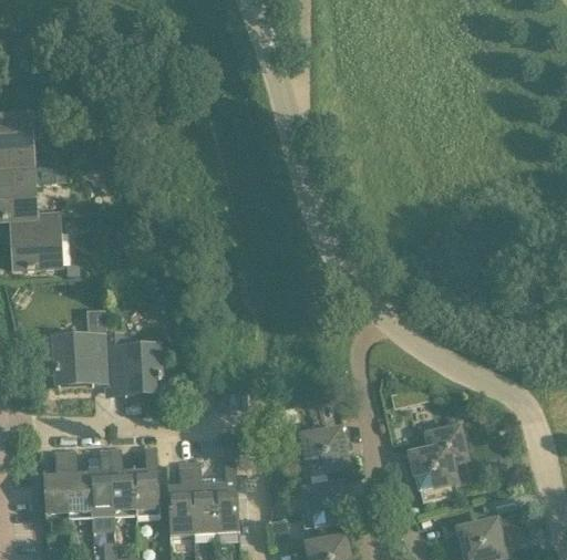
[(0,151),(8,151),(8,167),(34,166),(32,115),(0,116),(0,151)]
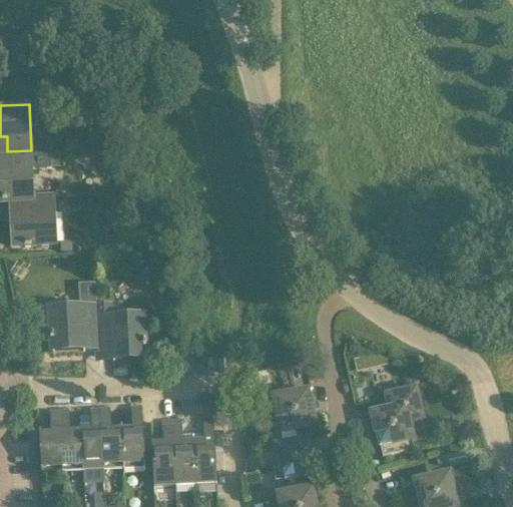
[(47,149),(31,150),(7,151),(8,165),(0,165),(0,196),(8,196),(8,195),(30,194),(34,194),(32,166),(48,165),(47,149)]
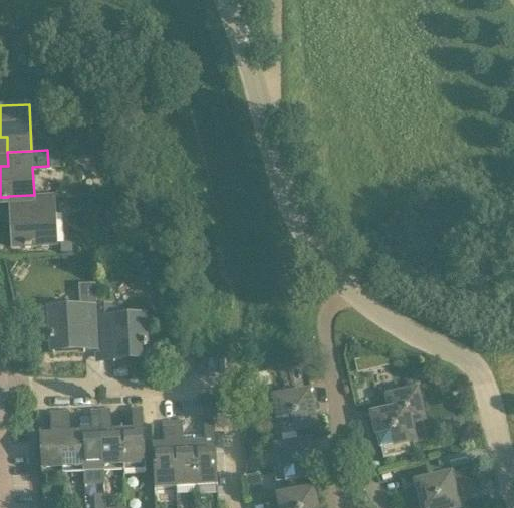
[(54,194),(34,195),(30,195),(31,210),(8,211),(8,212),(12,212),(14,241),(10,241),(10,242),(57,240),(54,194)]
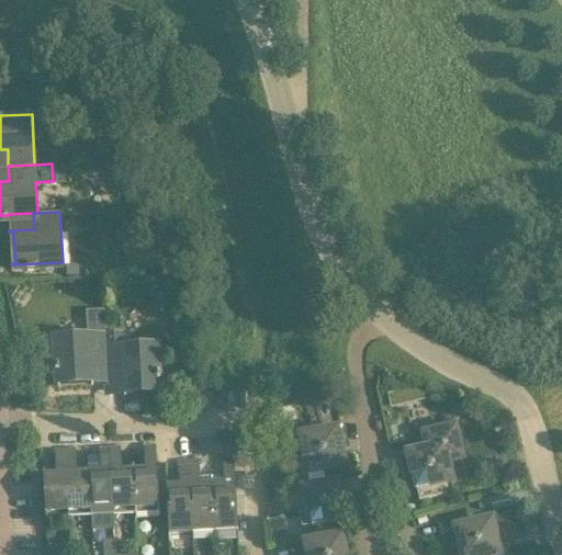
[(107,343),(105,329),(104,329),(103,307),(86,308),(87,330),(54,331),(56,381),(57,380),(57,375),(90,373),(90,378),(91,378),(90,358),(105,357),(105,343),(107,343)]
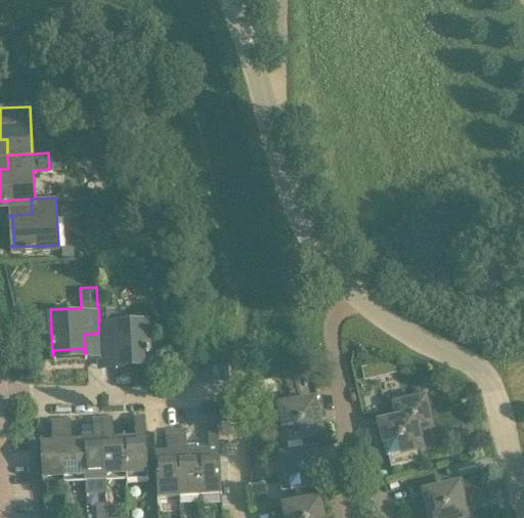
[(98,333),(99,350),(100,350),(100,347),(114,346),(116,365),(117,365),(116,361),(145,359),(146,363),(147,363),(144,317),(114,319),(113,306),(98,307),(99,320),(98,320),(98,333)]
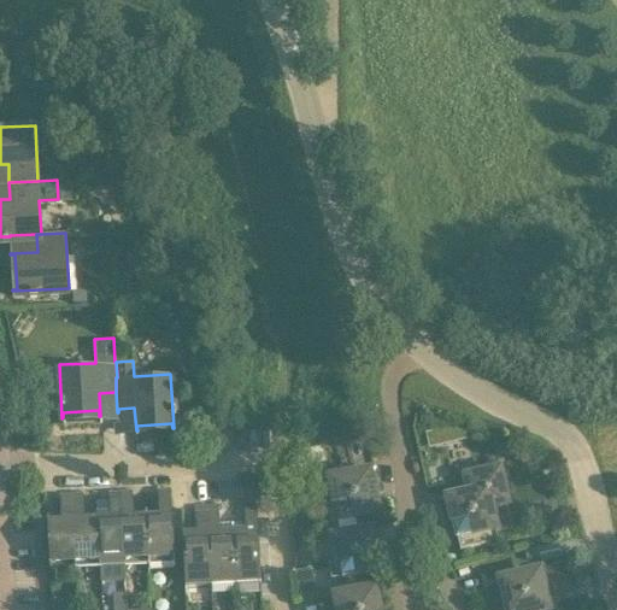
[(498,540),(494,523),(489,502),(506,498),(498,465),(465,473),(469,490),(448,494),(460,549),(498,540)]
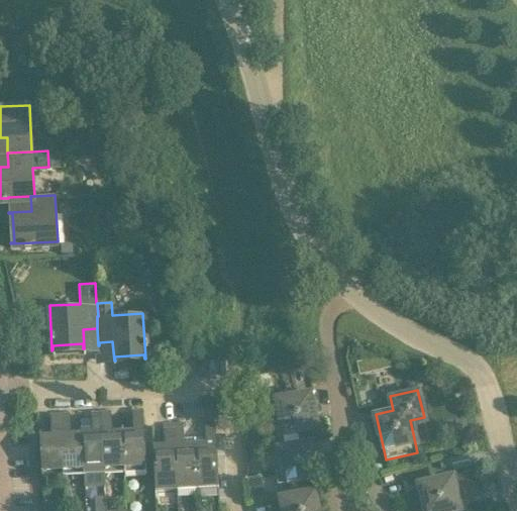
[(315,423),(308,393),(277,400),(284,431),(315,423)]
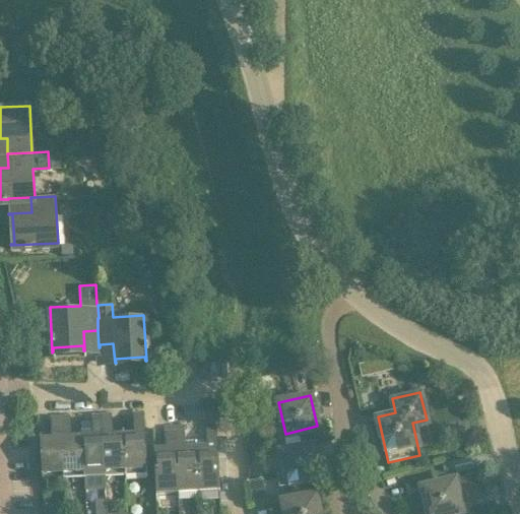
[(122,431),(124,471),(146,470),(143,408),(132,409),(133,431),(122,431)]
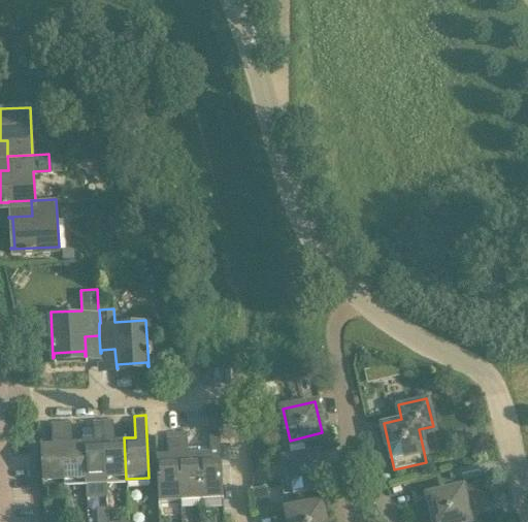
[(83,441),(85,481),(86,495),(106,494),(105,480),(102,417),(93,418),(94,435),(83,435),(83,441)]
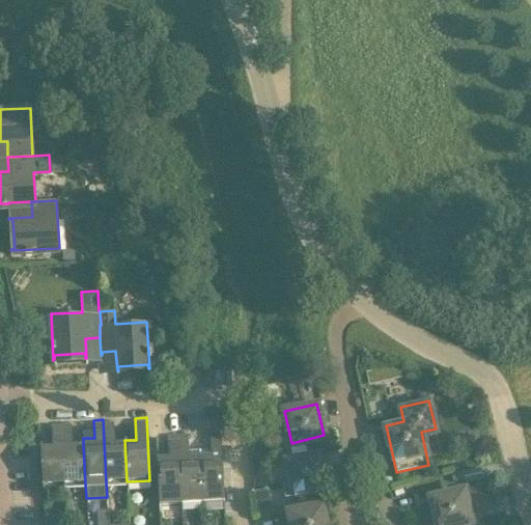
[(113,419),(103,419),(106,482),(127,481),(124,440),(114,441),(113,419)]
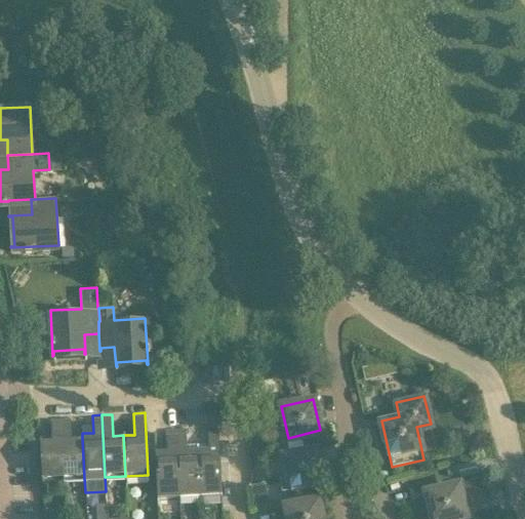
[(64,479),(61,416),(49,417),(50,439),(41,440),(40,435),(39,436),(41,480),(64,479)]
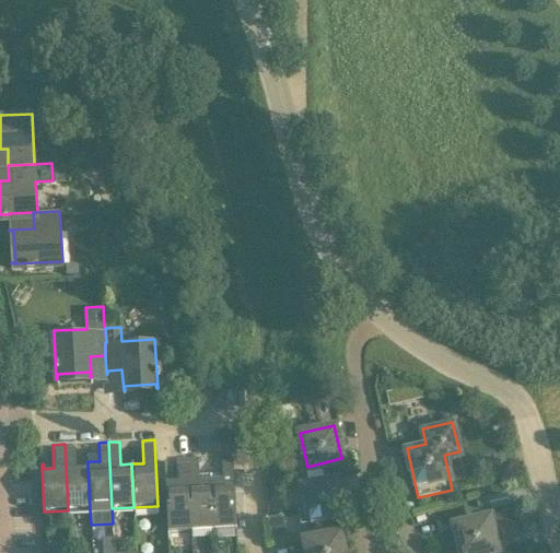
[(74,444),(65,444),(68,510),(90,509),(88,467),(76,467),(74,444)]
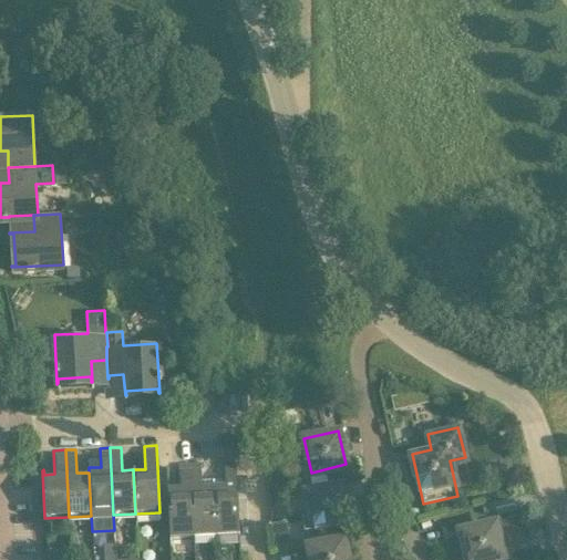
[(213,481),(215,531),(239,530),(236,464),(224,464),(225,480),(213,481)]
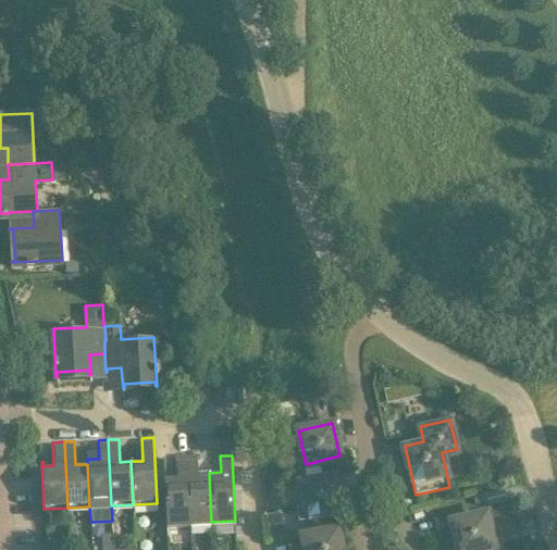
[(196,457),(186,458),(189,523),(211,522),(209,473),(197,473),(196,457)]
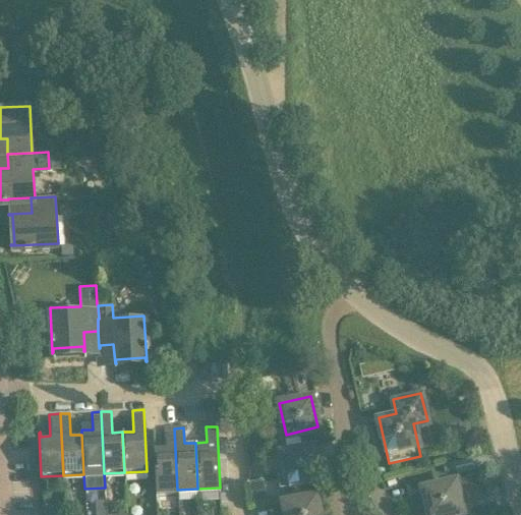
[(177,490),(174,428),(164,428),(165,447),(153,447),(155,492),(177,490)]
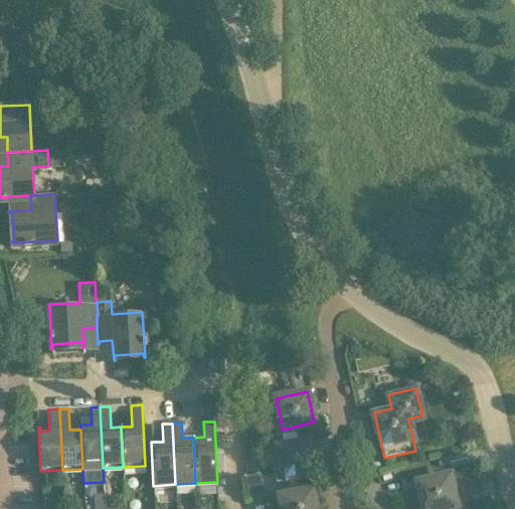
[(317,471),(309,440),(278,447),(285,479),(317,471)]
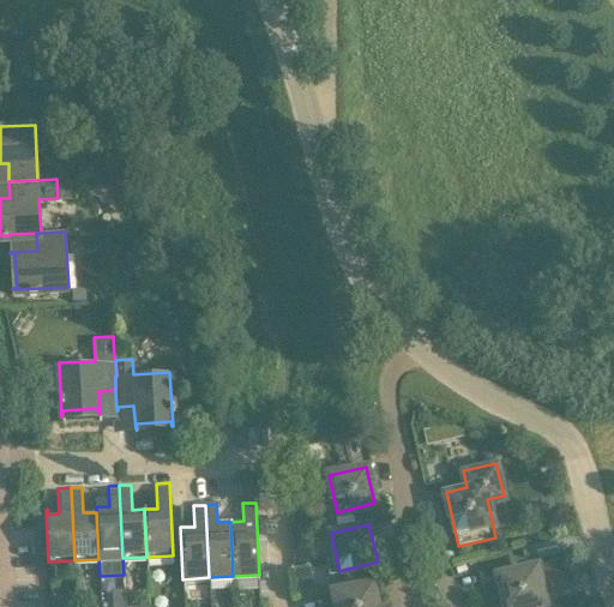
[(558,560),(535,565),(498,574),(505,606),(540,606),(540,604),(543,602),(541,589),(563,584),(558,560)]
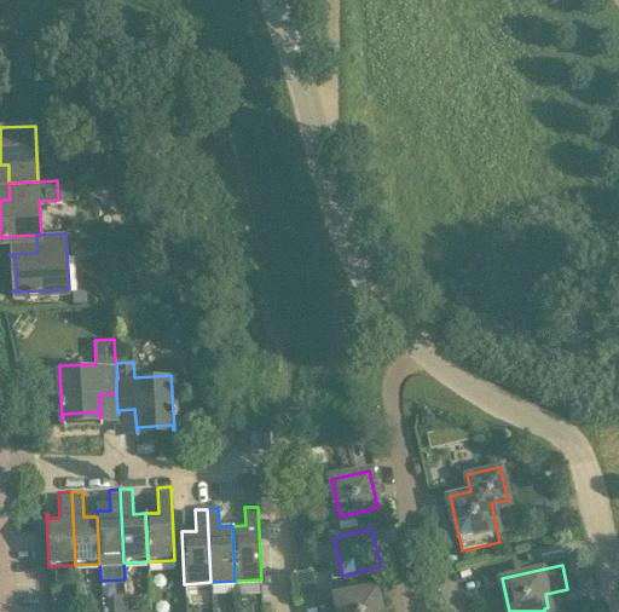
[(380,611),(374,588),(336,596),(340,611),(380,611)]
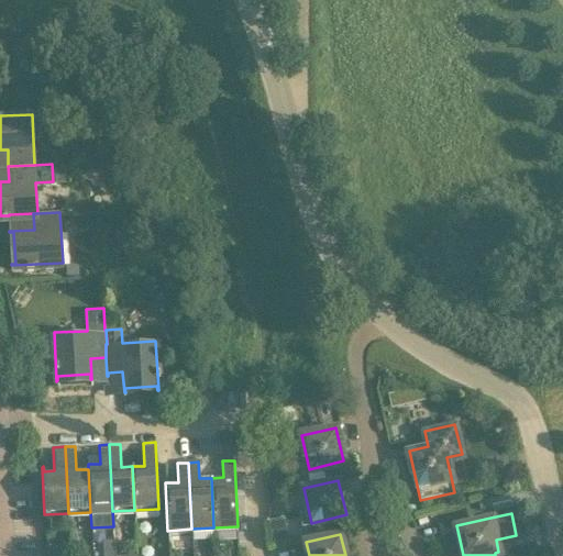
[(114,555),(116,552),(114,546),(103,546),(103,555),(114,555)]
